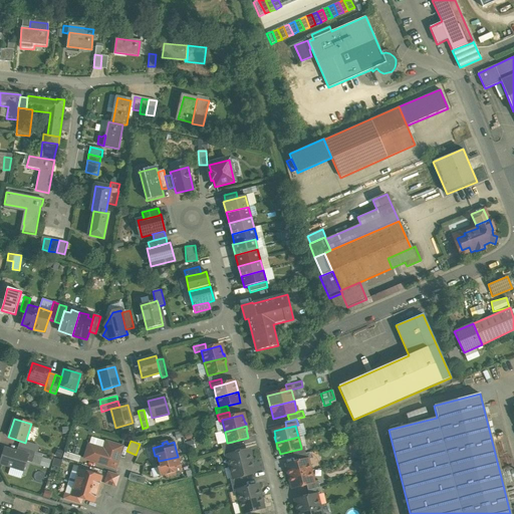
[(232,442),(228,443),(227,443),(220,444),(222,451),(234,448),(232,442)]
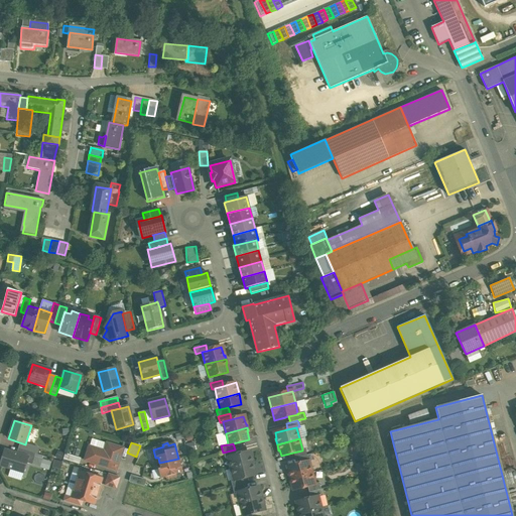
[(122,448),(107,444),(105,452),(89,447),(85,461),(116,470),(122,448)]
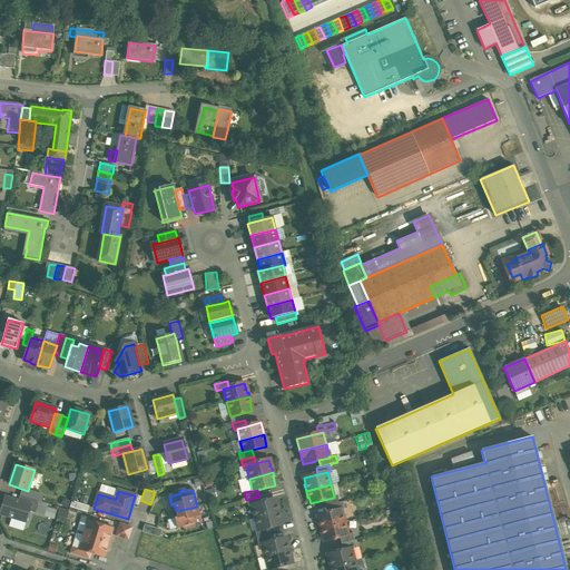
[(39,501),(20,495),(18,501),(30,505),(29,512),(35,513),(39,501)]
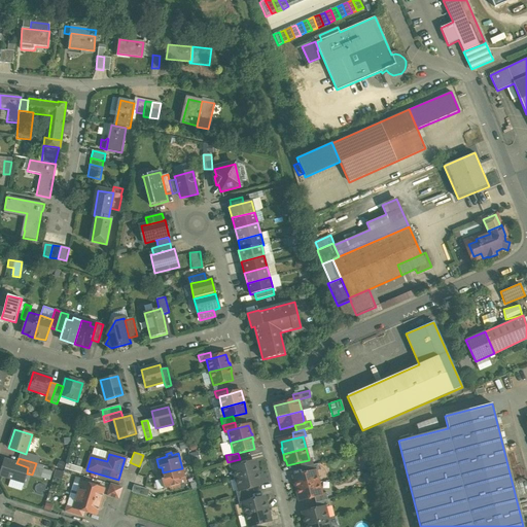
[(240,459),(227,462),(230,468),(233,467),(241,465),(240,459)]
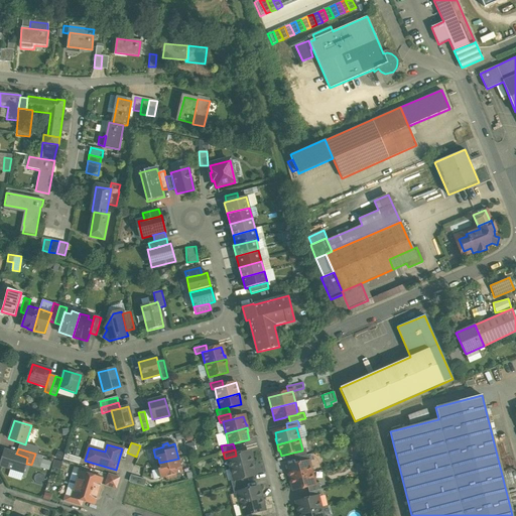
[(302,450),(293,453),(295,459),(298,458),(306,456),(305,449),(302,449),(302,450)]
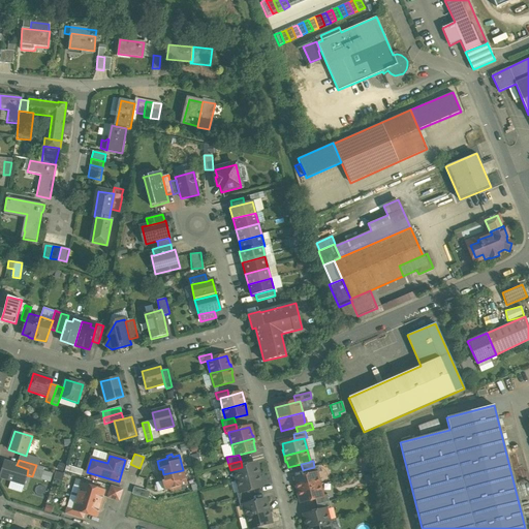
[(17,465),(5,462),(0,476),(0,477),(11,481),(24,485),(27,475),(28,469),(17,465)]
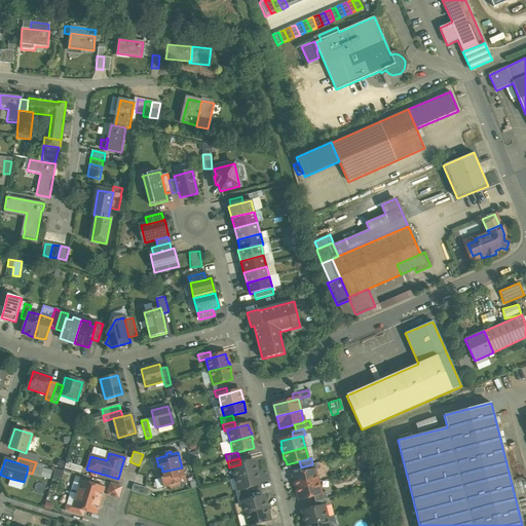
[(240,464),(232,466),(235,478),(258,473),(257,470),(256,470),(254,460),(240,464)]
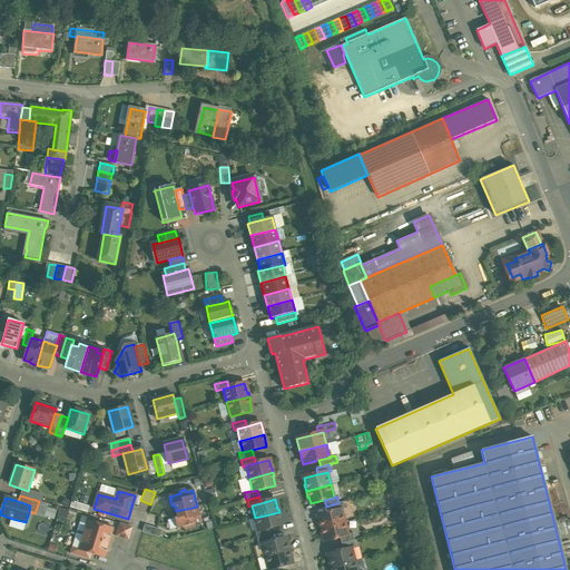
[(89,507),(72,502),(70,508),(87,513),(89,507)]
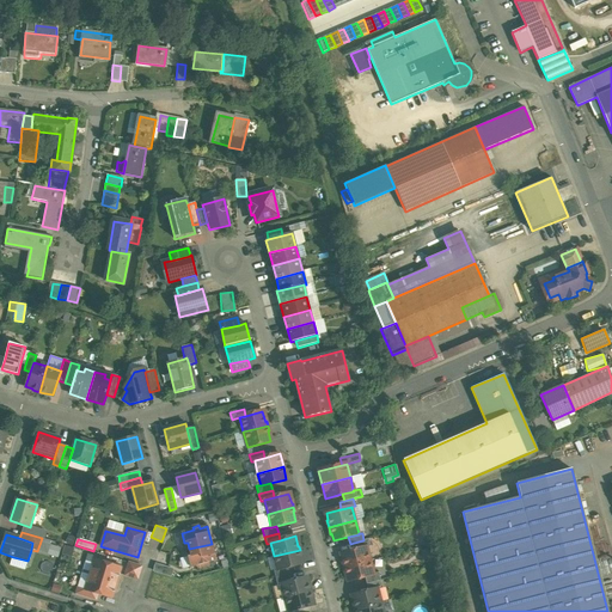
[(363,540),(354,543),(356,550),(366,548),(367,548),(371,546),(368,539),(363,540)]
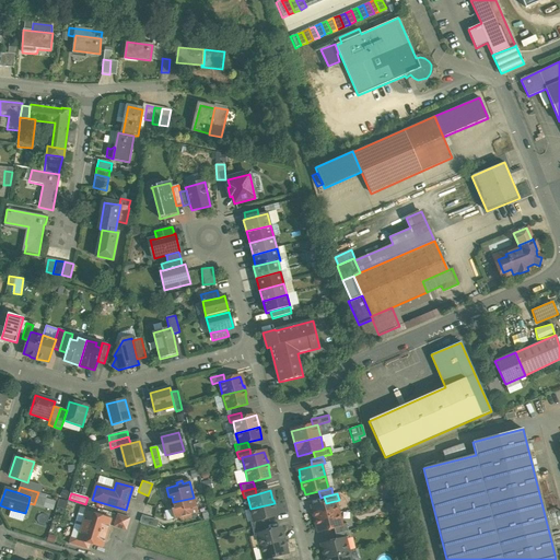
[(194,498),(173,502),(175,509),(172,510),(174,520),(185,516),(186,520),(191,517),(190,515),(198,513),(194,498)]
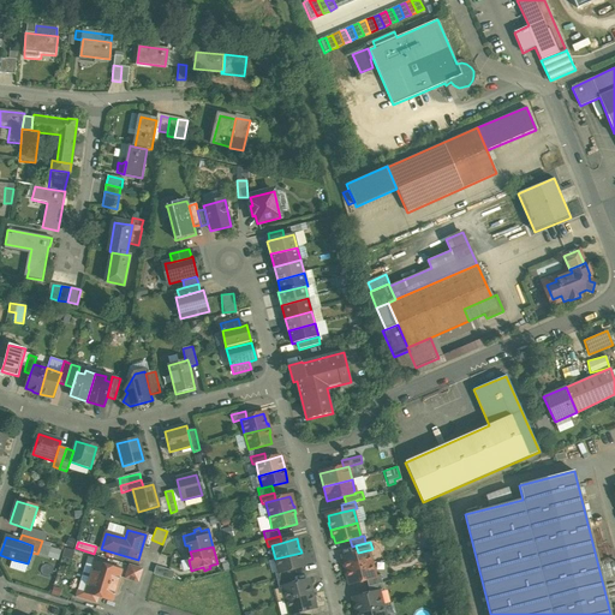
[(64,548),(63,556),(71,559),(72,550),(64,548)]
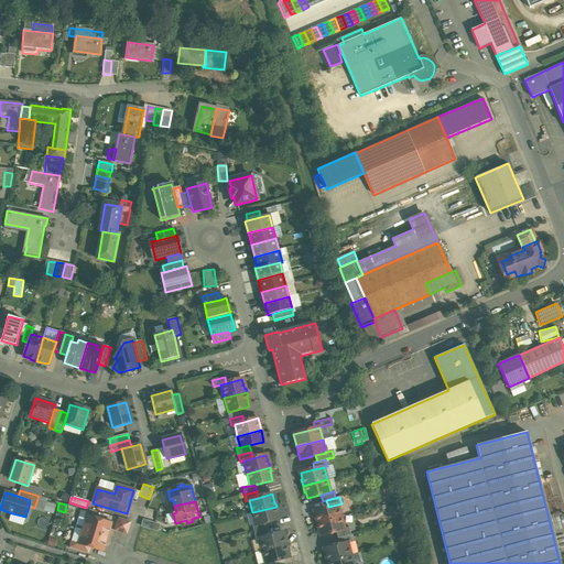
[(328,507),(315,510),(316,517),(315,517),(317,523),(340,517),(338,505),(337,505),(328,507)]
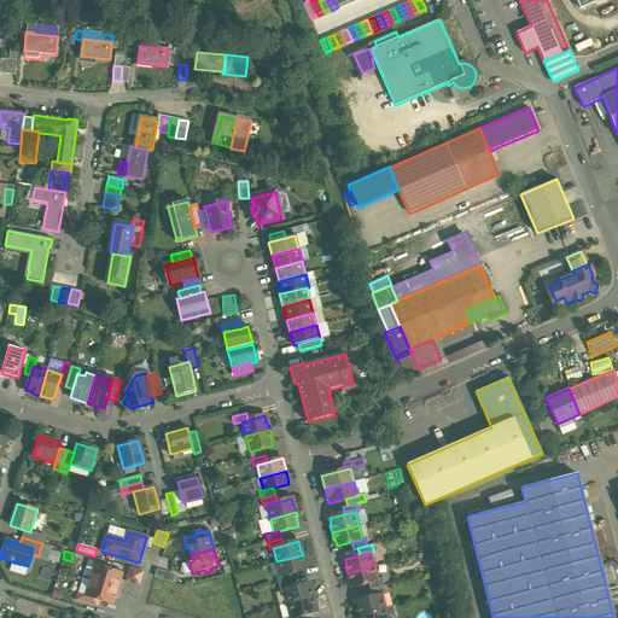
[(303,555),(277,561),(280,575),(280,576),(290,573),(305,570),(302,559),(303,559),(303,555)]
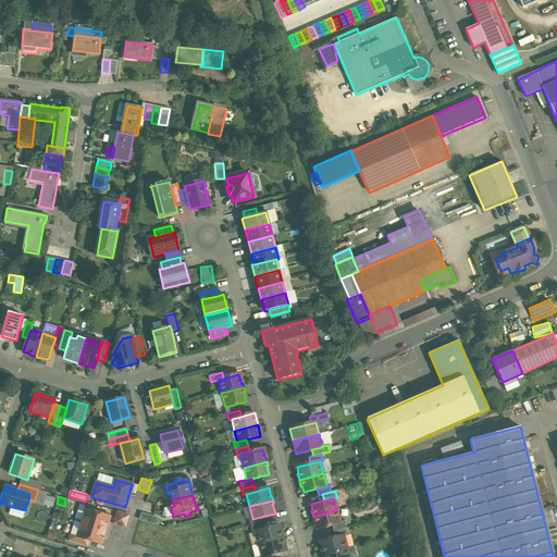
[(75,521),(82,523),(86,510),(87,508),(79,506),(75,521)]
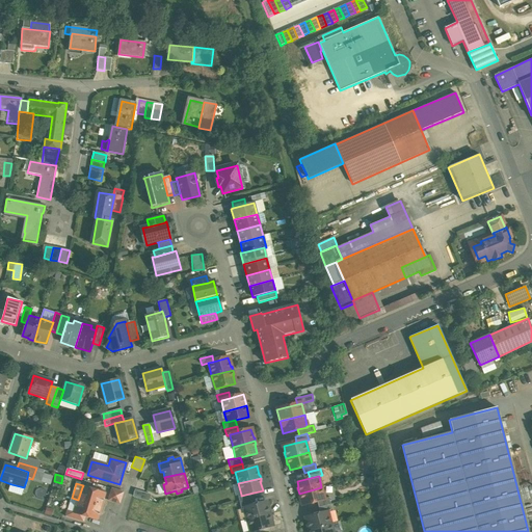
[(24,487),(11,484),(9,491),(21,496),(24,487)]
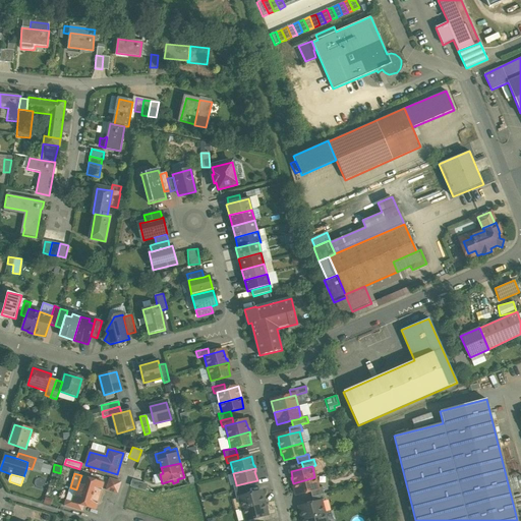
[(102,484),(80,477),(76,489),(99,497),(102,484)]
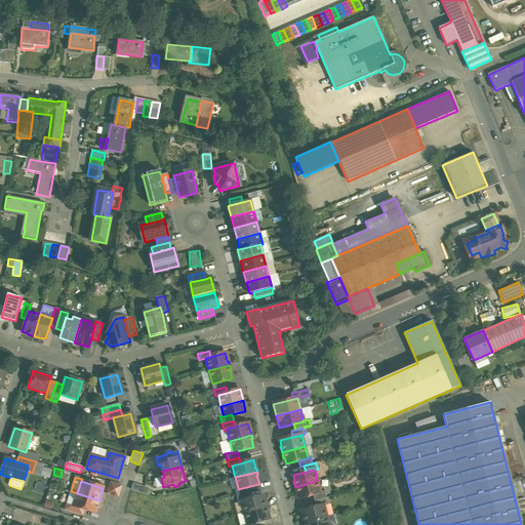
[(317,481),(295,487),(296,492),(297,492),(299,498),(313,495),(320,493),(320,492),(317,481)]
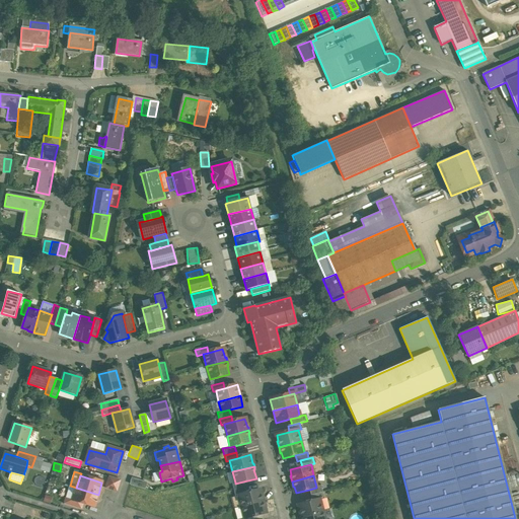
[(121,480),(108,476),(105,489),(117,492),(121,480)]
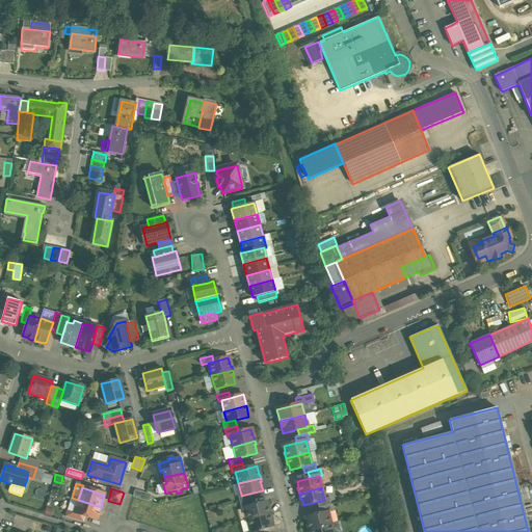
[(151,503),(153,496),(137,491),(135,498),(151,503)]
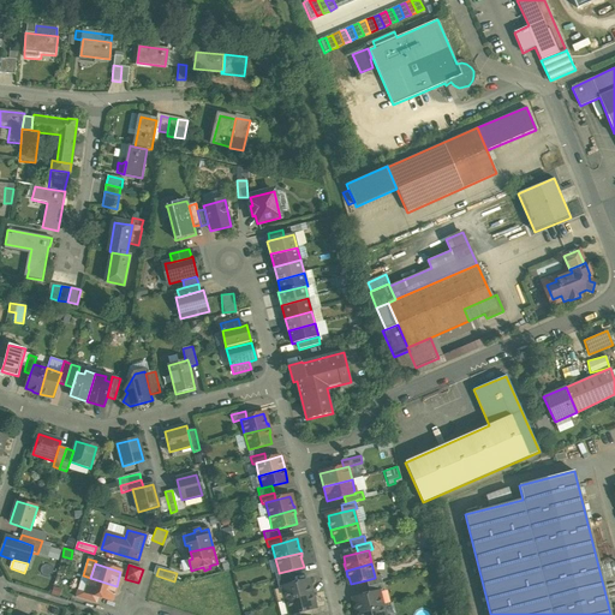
[(288,571),(279,573),(279,572),(275,573),(276,581),(291,578),(288,571)]
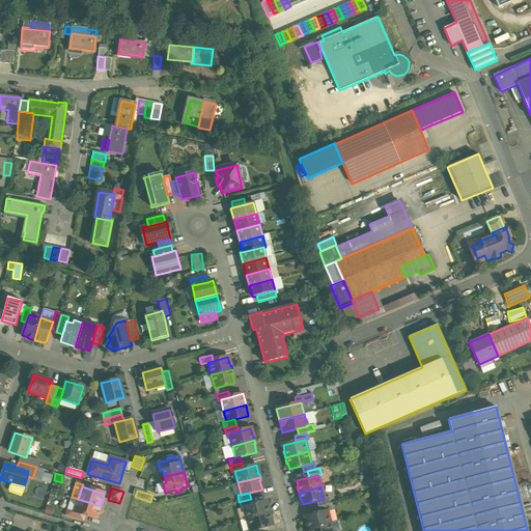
[(72,497),(71,497),(67,509),(75,511),(78,499),(72,497)]
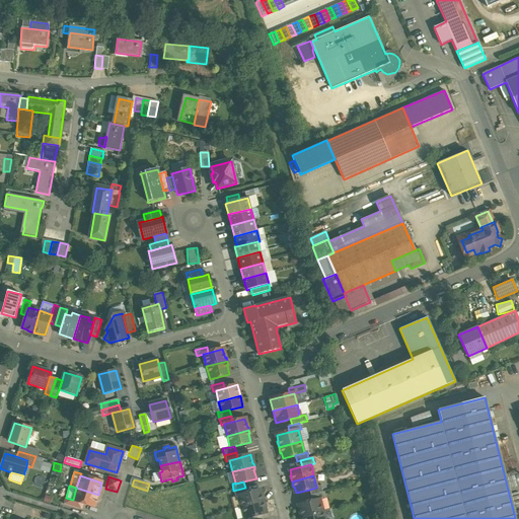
[(316,488),(309,490),(311,496),(322,492),(321,486),(316,487),(316,488)]
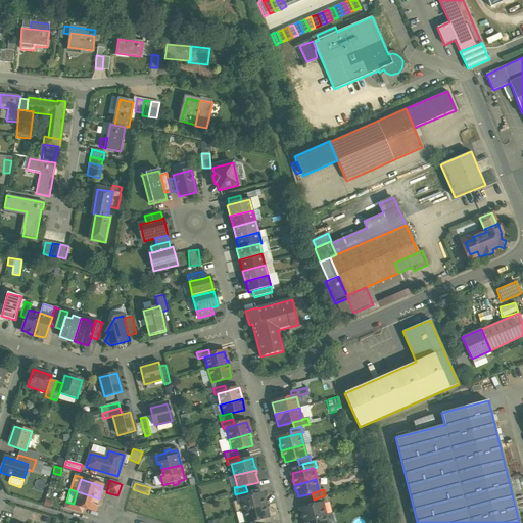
[(99,498),(77,491),(74,504),(73,505),(84,508),(95,511),(99,498)]
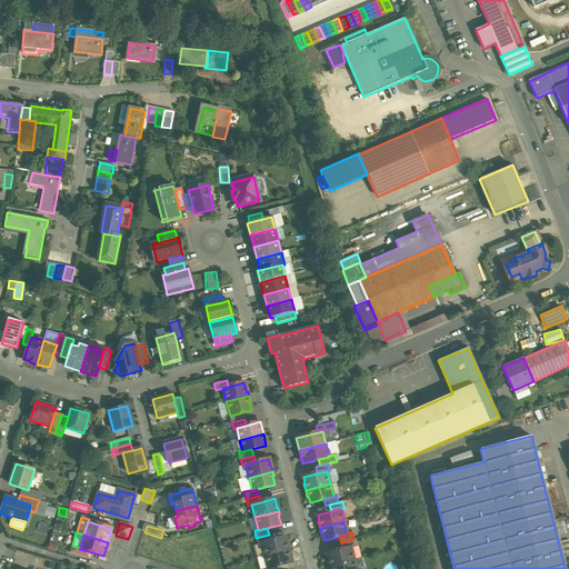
[(269,535),(256,538),(258,545),(261,543),(270,540),(269,535)]
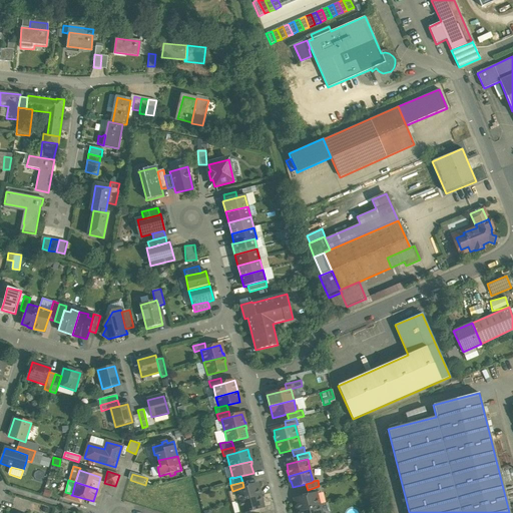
[(243,487),(235,490),(238,501),(261,496),(260,493),(259,493),(257,484),(243,487)]
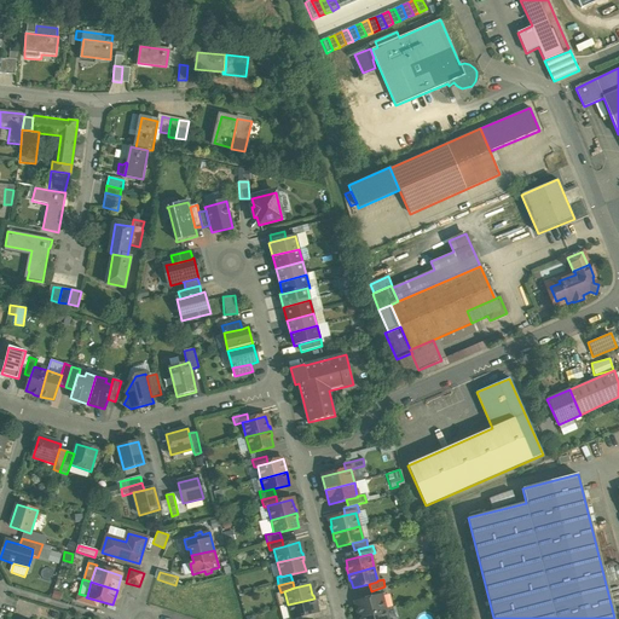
[(385,586),(371,591),(372,597),(381,595),(382,596),(387,595),(385,586)]
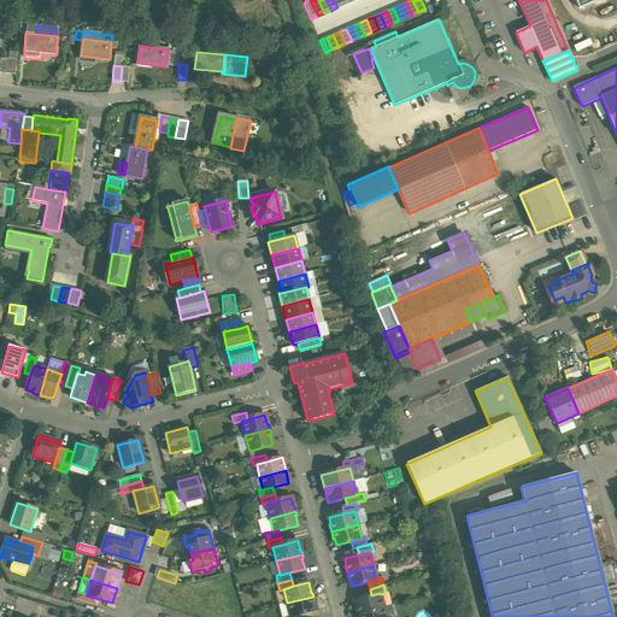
[(99,599),(86,595),(87,594),(78,592),(76,599),(97,606),(99,599)]
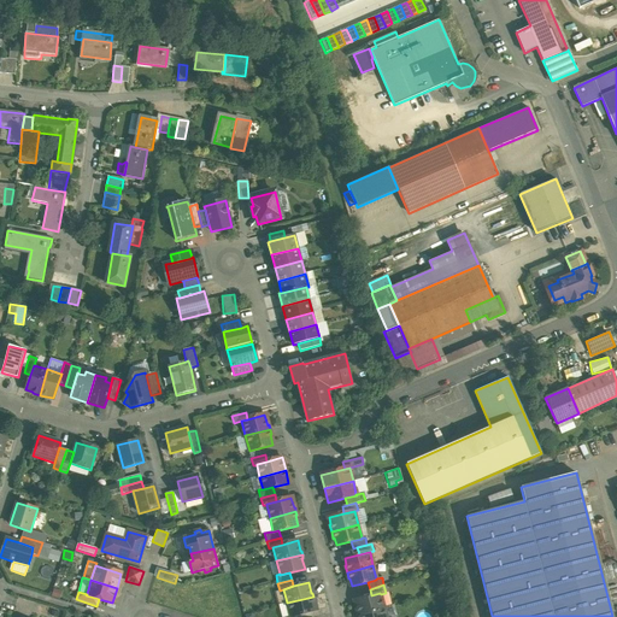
[(371,595),(356,600),(357,607),(356,607),(358,615),(383,607),(381,594),(380,593),(371,595)]
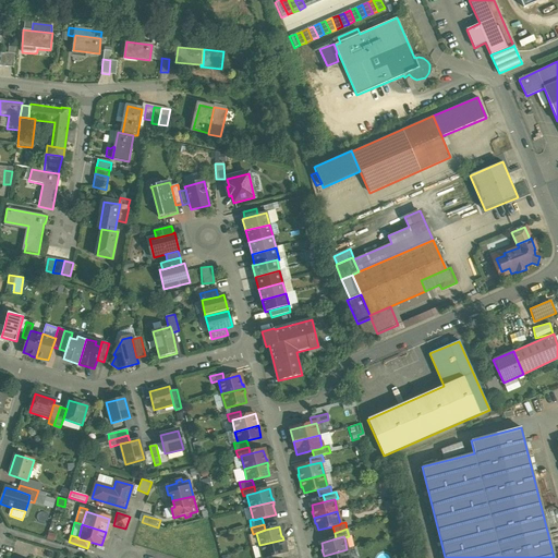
[(283,540),(259,545),(263,557),(268,557),(286,552),(282,543),(283,543),(283,540)]
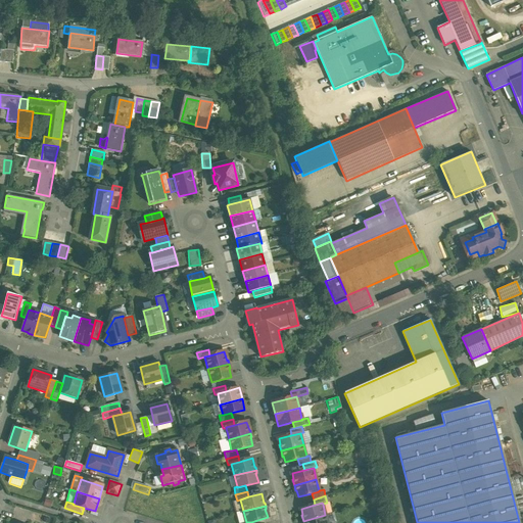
[(243,511),(237,513),(239,522),(243,522),(246,522),(243,511)]
